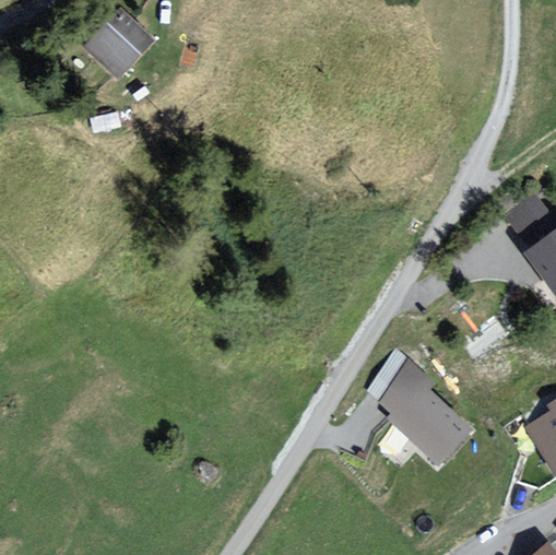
[(119,7),(82,46),(117,79),(154,40),(119,7)]
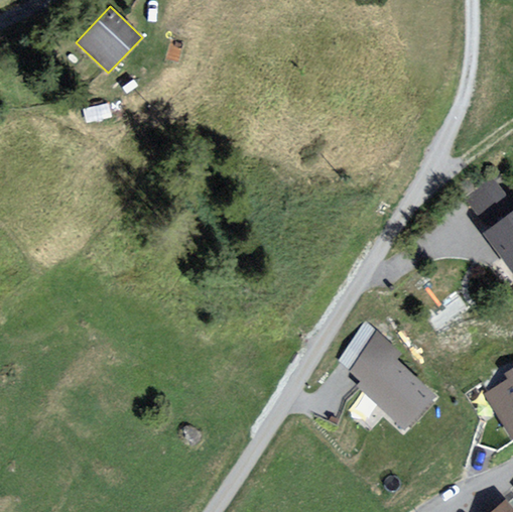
[(512,205),(512,204),(491,176),(464,199),(486,227),(512,205)]
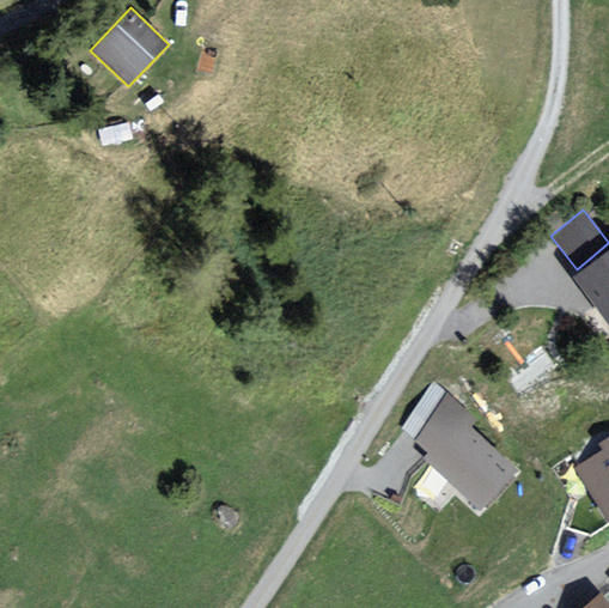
[(608,249),(573,275),(608,322),(608,249)]
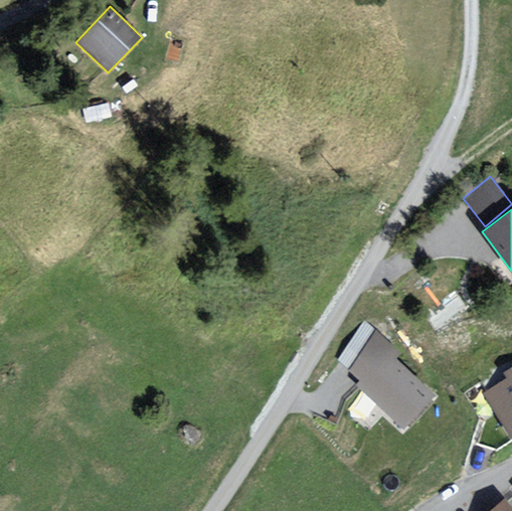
[(378,340),(348,370),(401,424),(433,394),(378,340)]
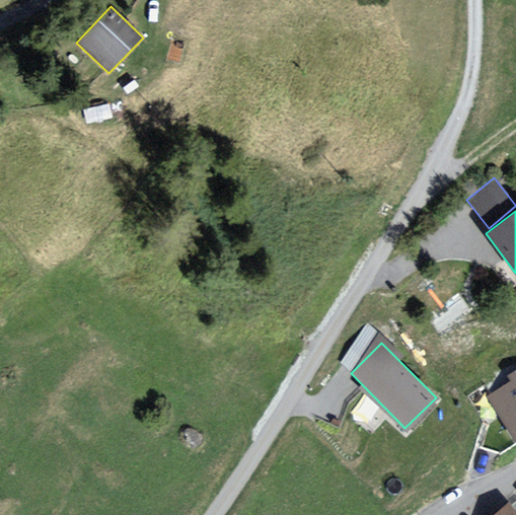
[(515,433),(515,431),(515,367),(509,372),(514,379),(491,394),(515,433)]
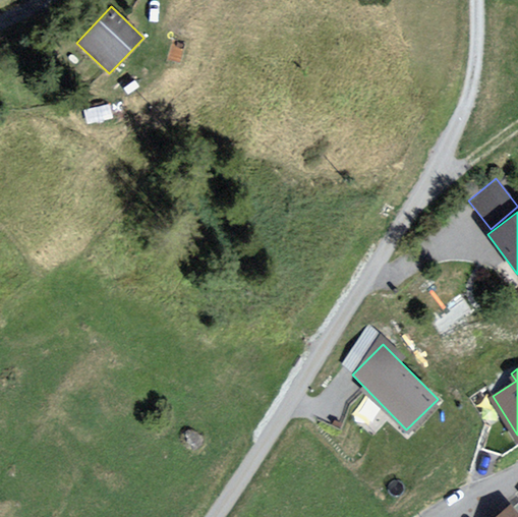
[(517,516),(517,512),(511,504),(496,516),(517,516)]
